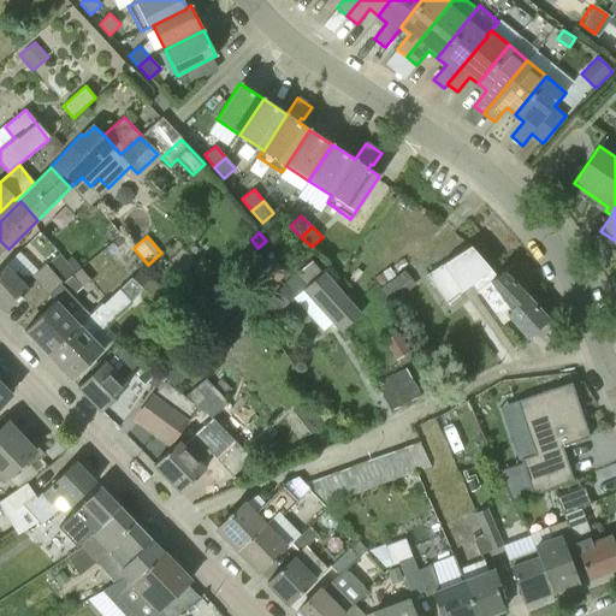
[(471,285),(475,292),(496,277),(471,247),(424,277),(445,304),(471,285)]
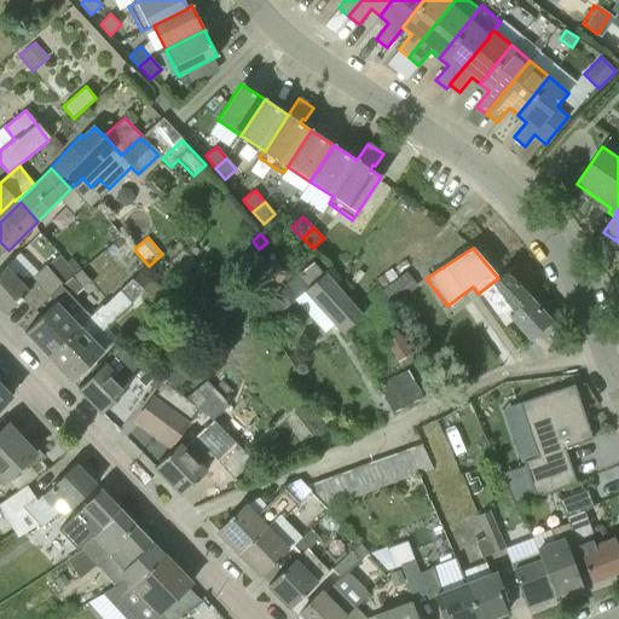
[(63,284),(46,265),(36,273),(18,254),(0,271),(0,308),(5,314),(21,299),(34,312),(59,287),(63,284)]
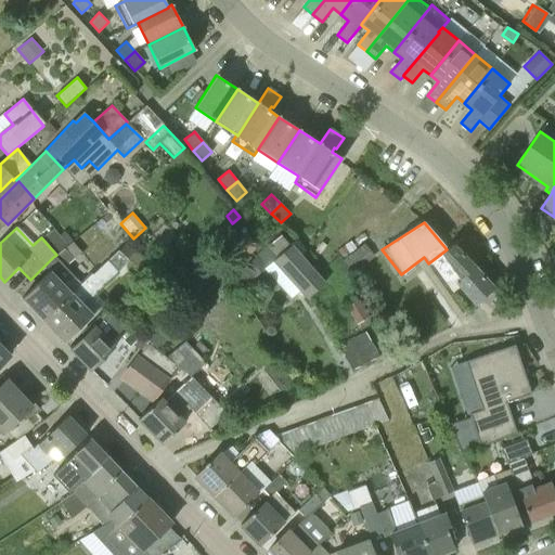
[(42,239),(56,255),(65,247),(67,245),(68,245),(53,229),(42,239)]
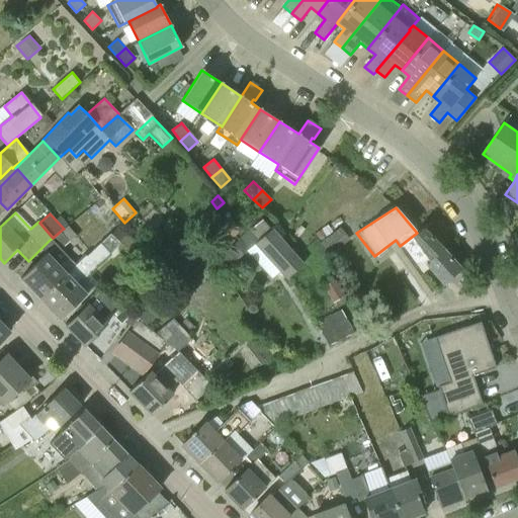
[(213,254),(241,231),(229,218),(202,241),(213,254)]
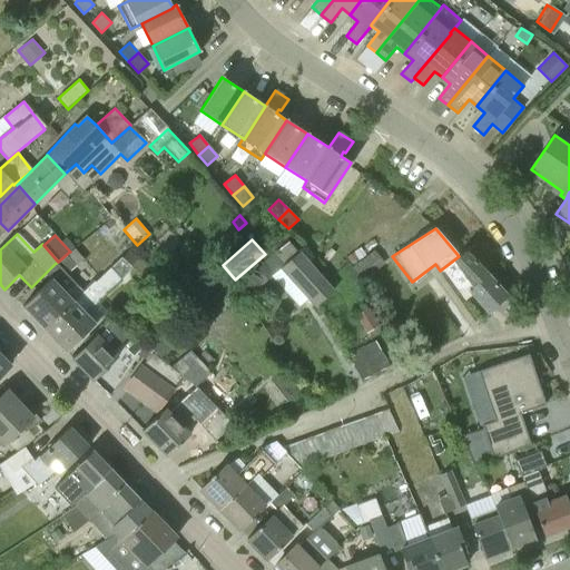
[(261,285),(281,267),(316,305),(332,291),(297,253),(298,252),(288,242),(276,251),(275,249),(251,272),(261,285)]
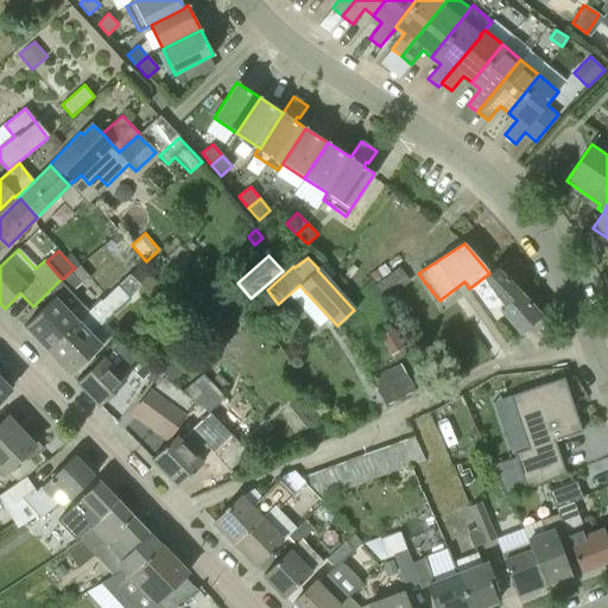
[(390,272),(384,264),(377,268),(369,274),(373,279),(380,274),(382,277),(390,272)]
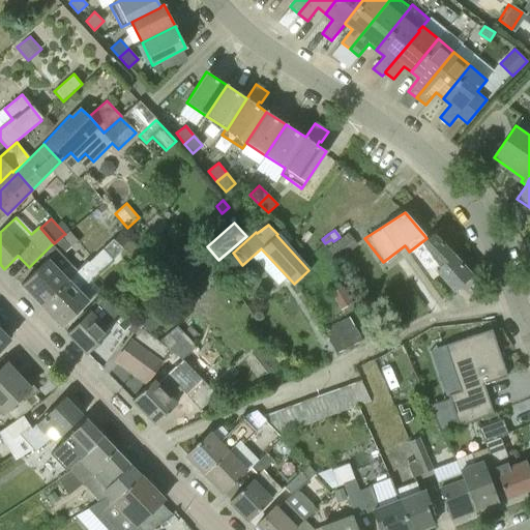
[(62,236),(70,246),(77,240),(69,231),(65,234),(64,234),(62,236)]
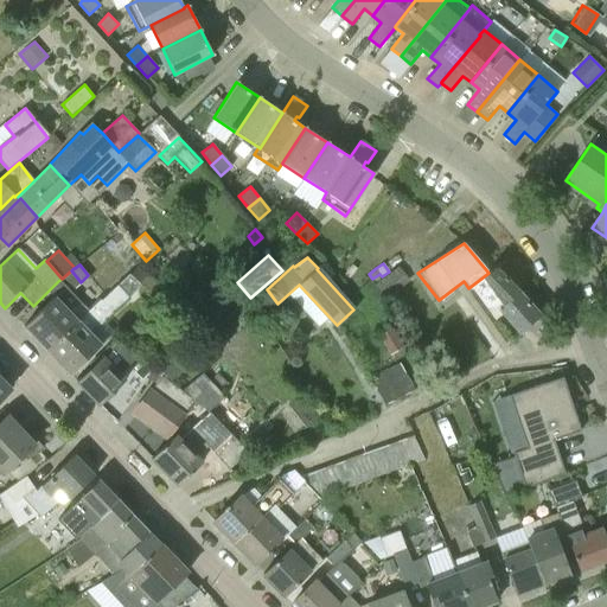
[(398,267),(375,285),(385,299),(409,281),(398,267)]
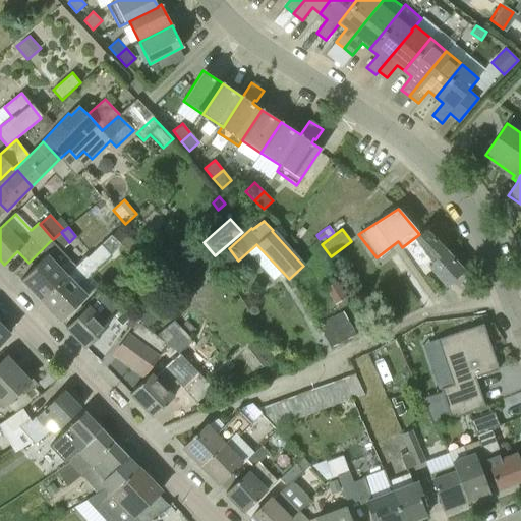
[(419,234),(402,247),(404,249),(405,248),(418,267),(424,263),(447,286),(463,271),(445,250),(424,230),(420,235),(419,234)]
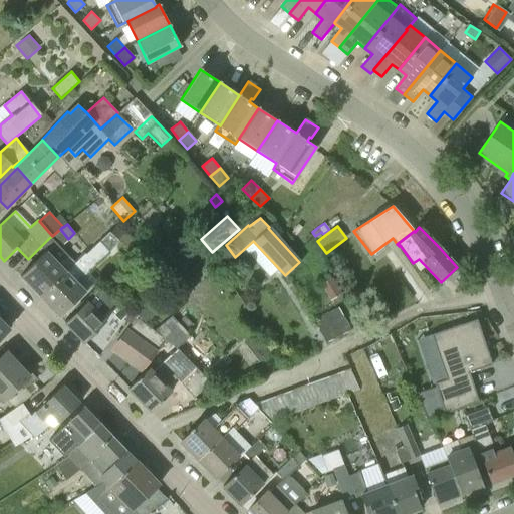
[(52,236),(49,238),(59,248),(69,240),(60,229),(52,236)]
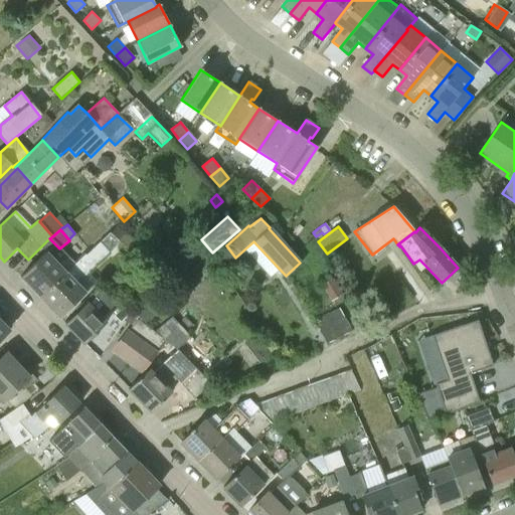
[(74,263),(75,264),(39,298),(59,318),(87,292),(77,283),(110,252),(100,241),(87,254),(84,253),(74,263)]
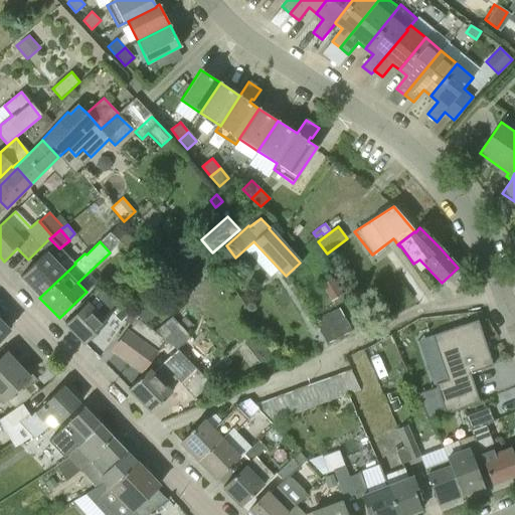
[(47,250),(20,278),(39,298),(75,264),(74,263),(67,254),(58,263),(47,250)]
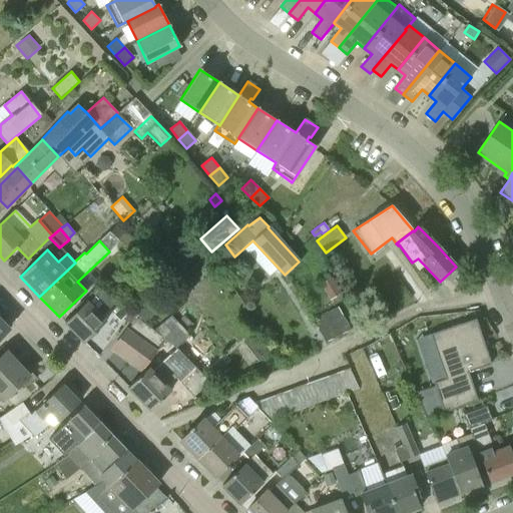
[(321,284),(330,301),(341,293),(332,277),(321,284)]
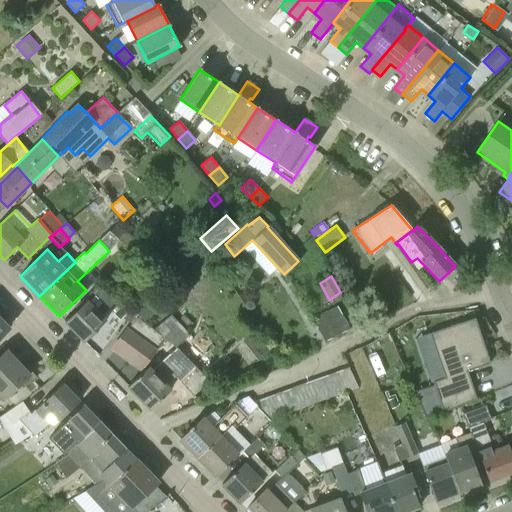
[(84,300),(85,302),(64,322),(84,342),(106,320),(101,315),(116,300),(100,282),(84,300)]
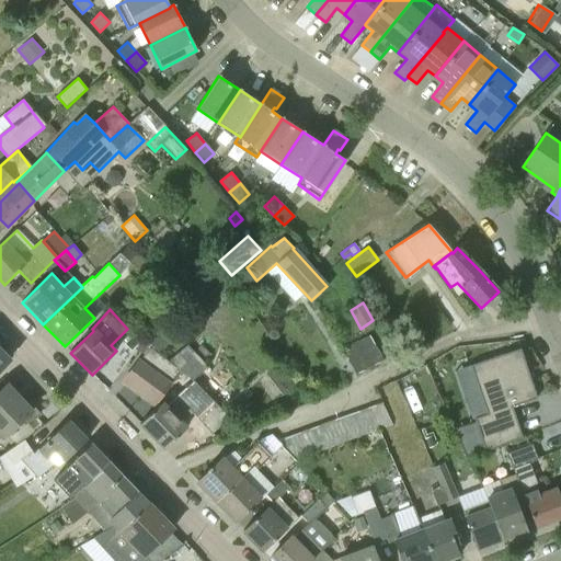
[(147,341),(157,353),(173,338),(163,325),(147,341)]
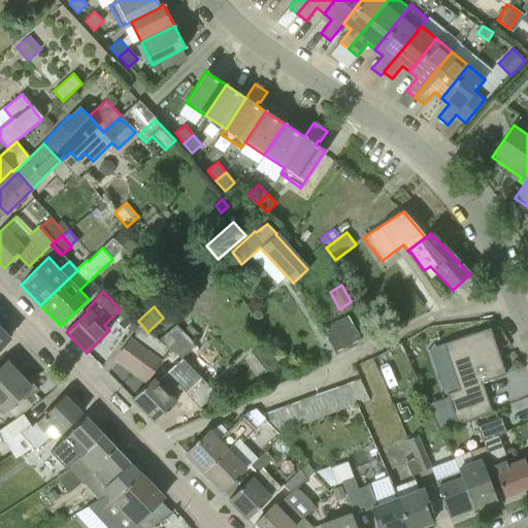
[(337,326),(348,347),(361,339),(351,320),(337,326)]
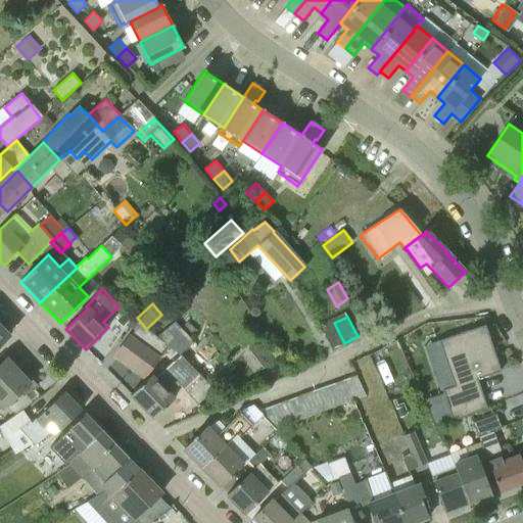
[(180,354),(193,342),(175,322),(156,337),(167,344),(180,354)]
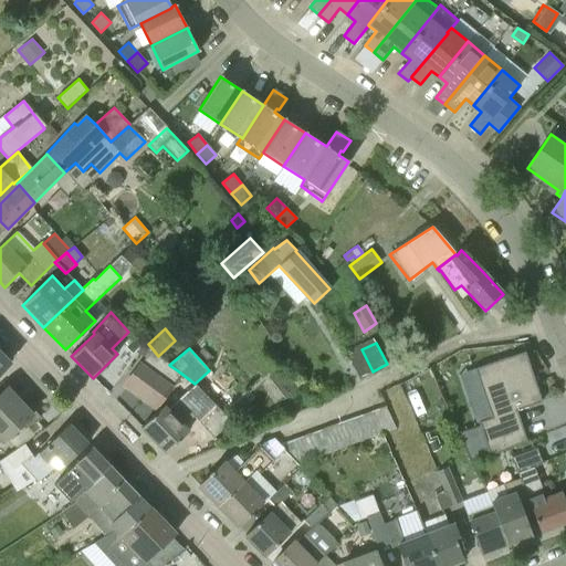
[(373,371),(362,349),(348,357),(359,378),(373,371)]
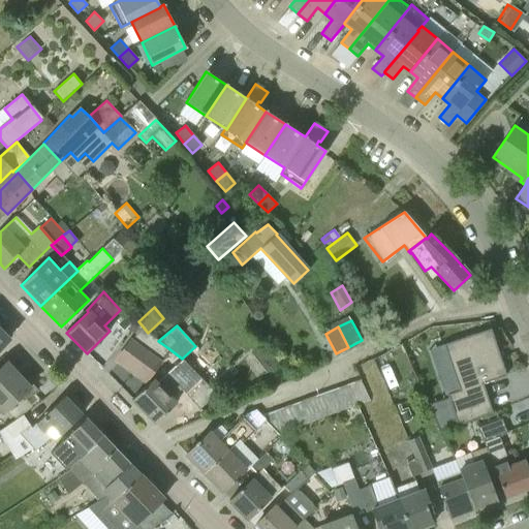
[(158,341),(141,328),(117,360),(146,379),(168,348),(158,341)]
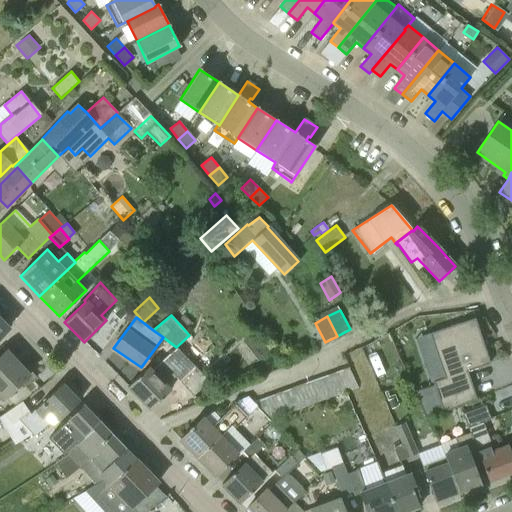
[(474,318),(429,333),(444,378),(432,382),(442,411),(476,399),(467,371),(490,363),(474,318)]
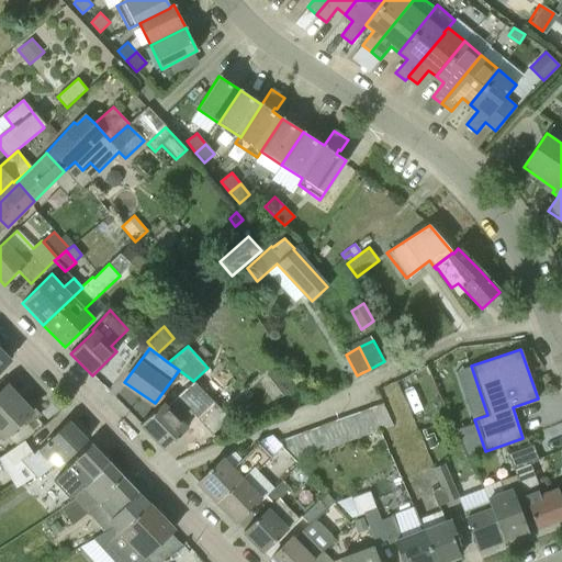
[(0,370),(10,361),(0,350),(0,370)]
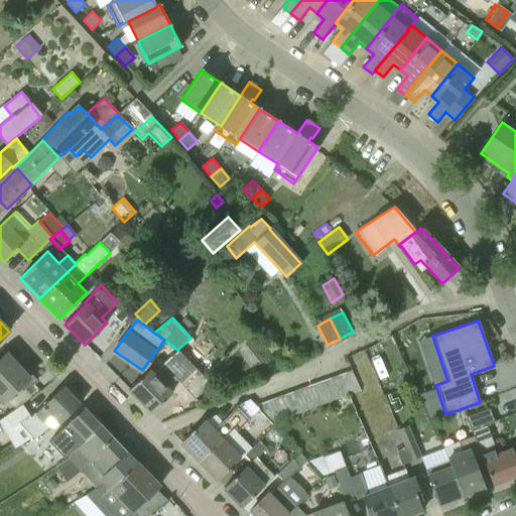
[(0,403),(3,402),(19,387),(22,391),(33,385),(18,368),(20,365),(17,367),(6,355),(0,359),(0,403)]
